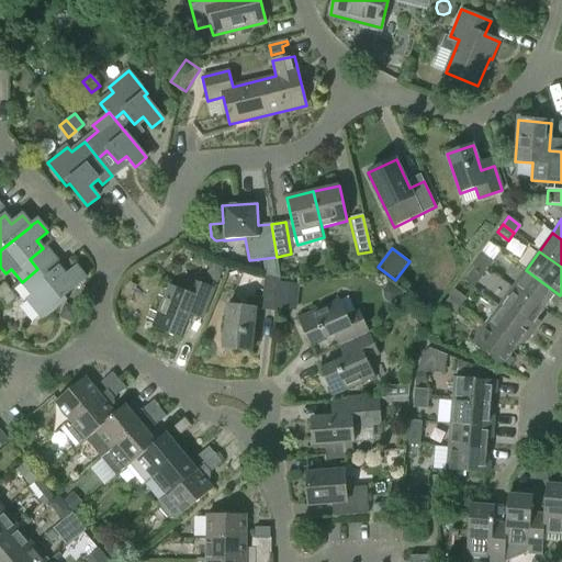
[(481,254),(475,261),(486,269),(492,261),(481,254)]
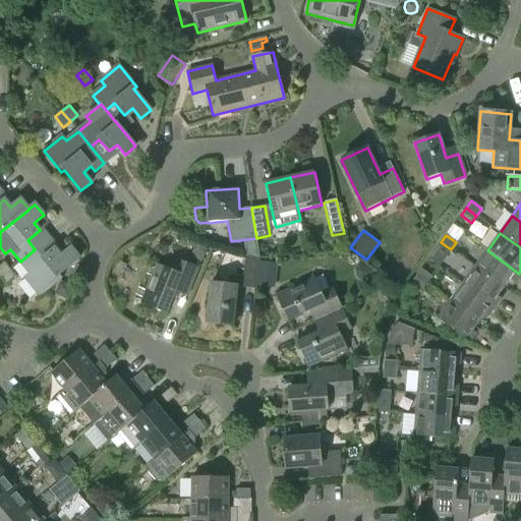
[(201,261),(207,246),(195,242),(190,255),(201,261)]
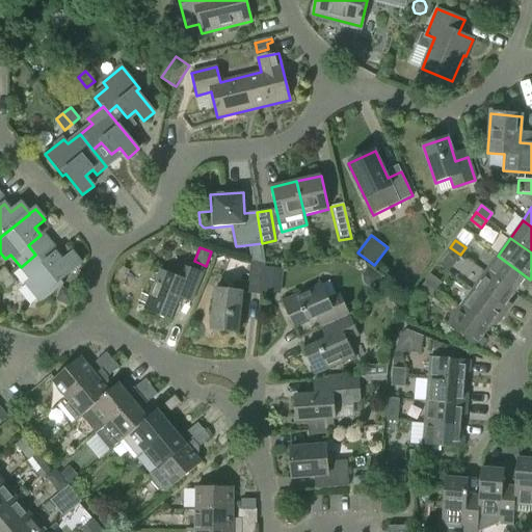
[(460,255),(450,247),(445,255),(455,262),(460,255)]
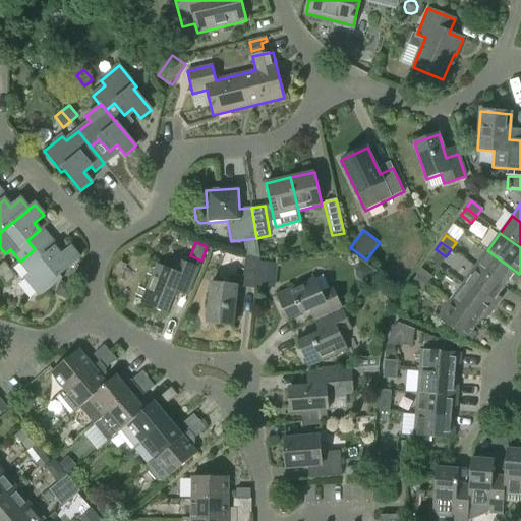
[(35,249),(20,262),(30,274),(25,278),(40,295),(60,278),(58,276),(79,258),(70,248),(61,256),(54,248),(43,258),(35,249)]
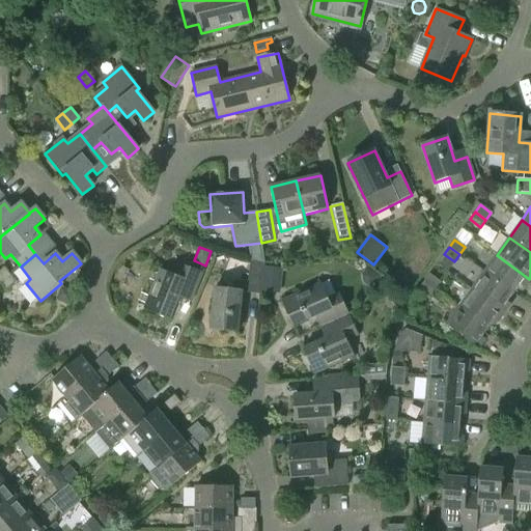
[(497,255),(484,272),(513,294),(520,285),(523,287),(529,279),(497,255)]
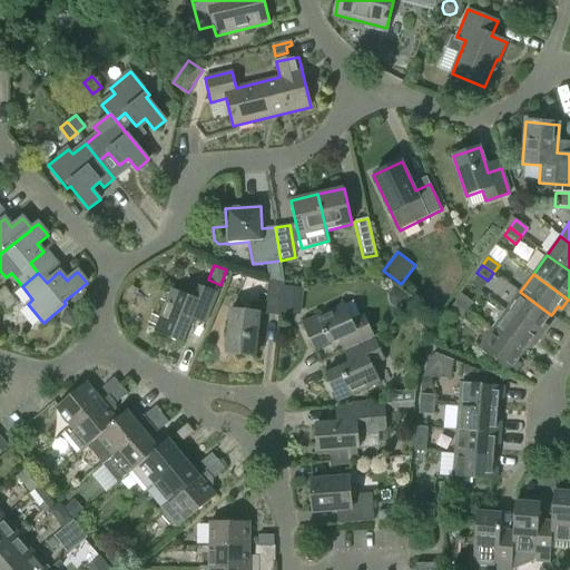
[(265,314),(281,316),(284,283),(268,279),(265,314)]
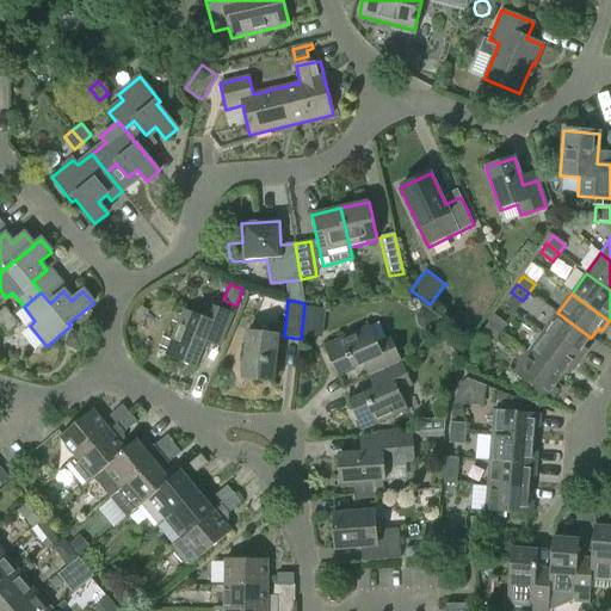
[(166,357),(195,369),(208,338),(221,343),(233,314),(208,304),(203,318),(184,310),(166,357)]
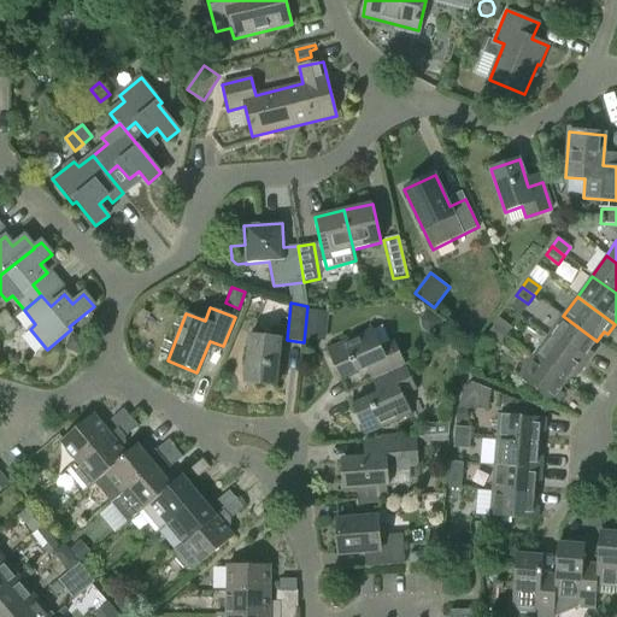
[(0,313),(0,328),(0,329),(13,318),(6,310),(0,313)]
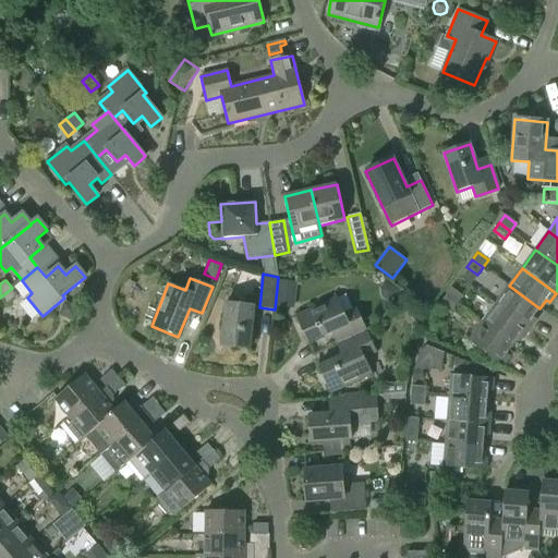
[(291,308),(294,282),(279,280),(276,306),(291,308)]
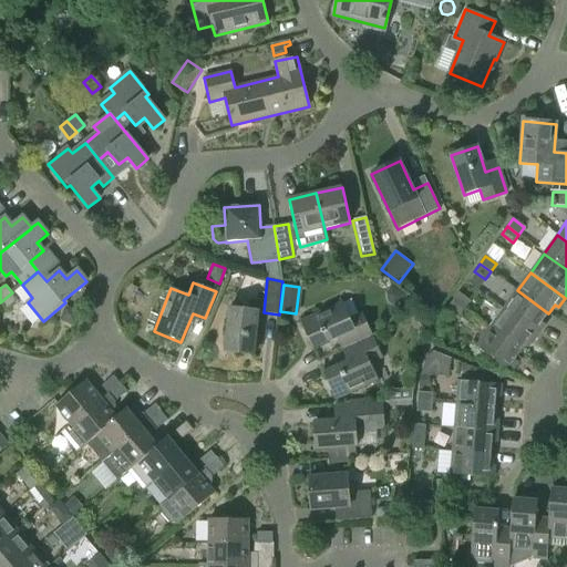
[(548,313),(517,290),(503,309),(538,334),(545,326),(542,322),(548,313)]
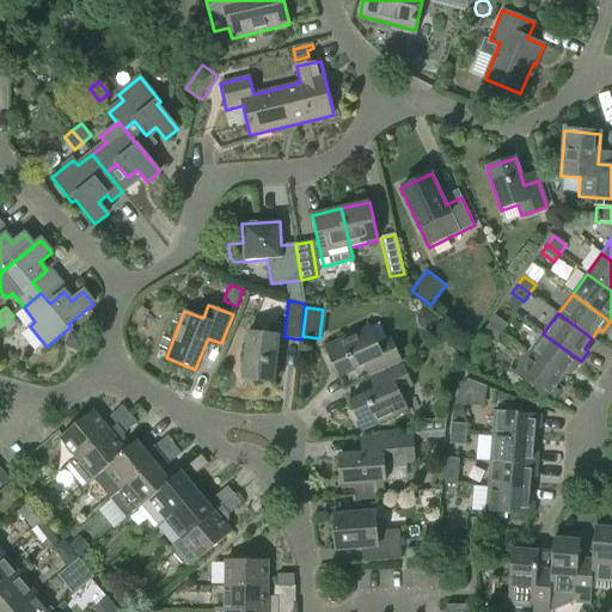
[(13,316),(0,326),(7,335),(19,324),(13,316)]
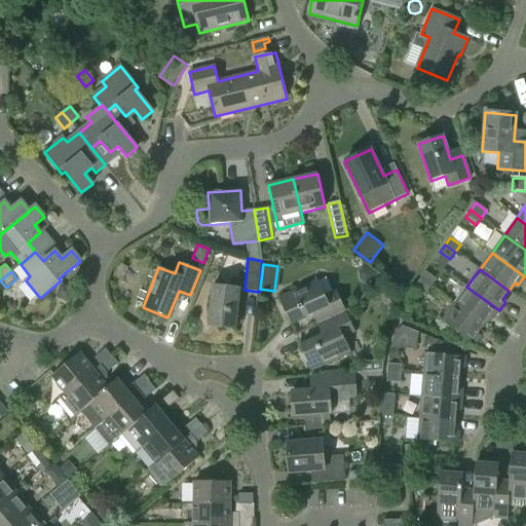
[(425,272),(420,279),(430,287),(436,279),(425,272)]
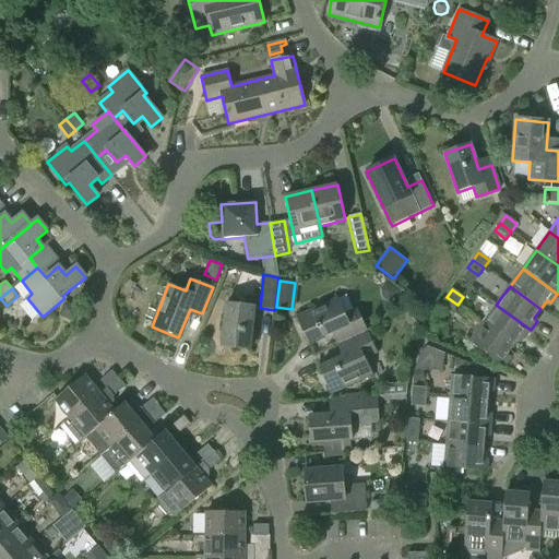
[(458,305),(447,297),(441,304),(452,312),(458,305)]
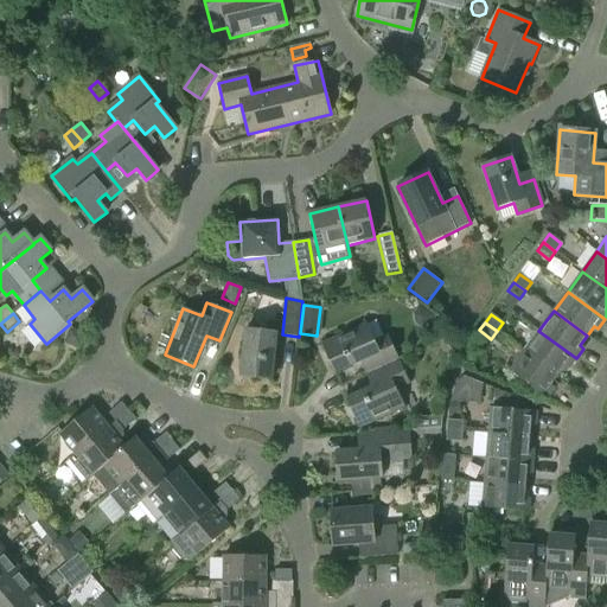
[(368,324),(321,344),(334,374),(365,359),(371,372),(398,359),(388,337),(376,342),(368,324)]
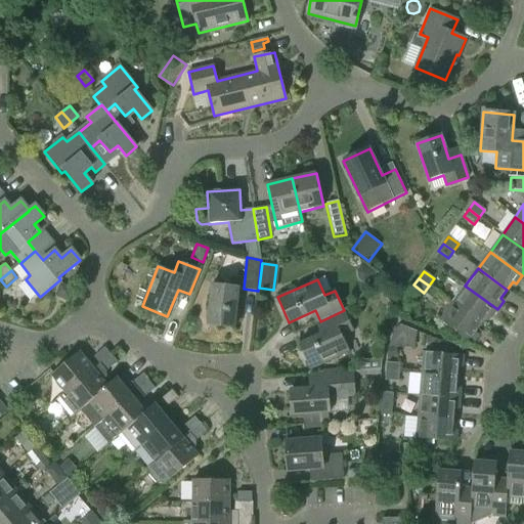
[(57,294),(69,298),(74,287),(61,282),(57,294)]
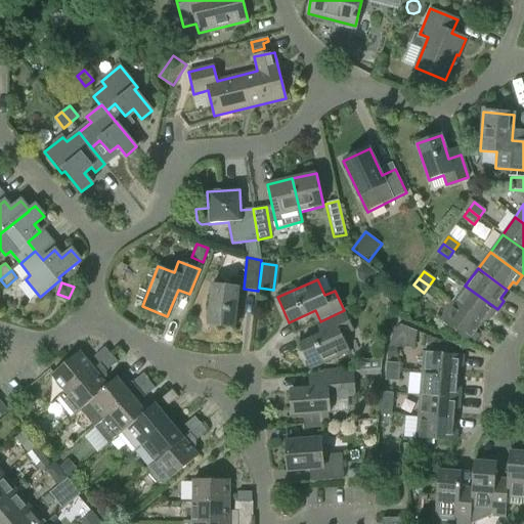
[(208,324),(234,328),(239,288),(212,285),(208,324)]
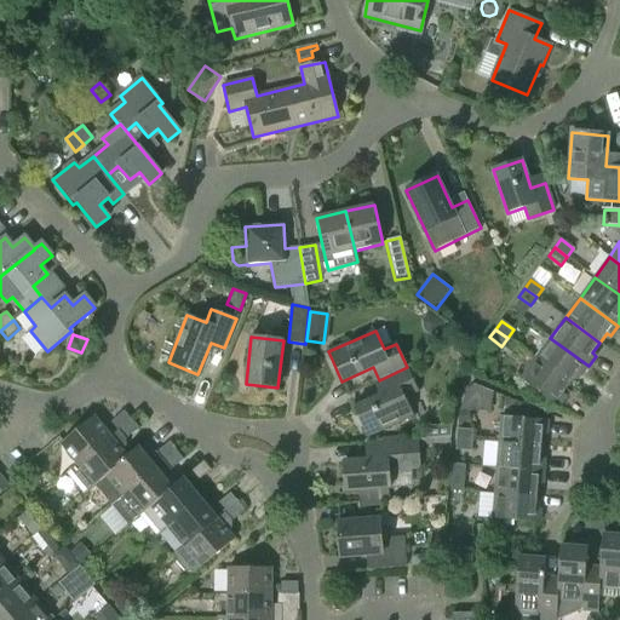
[(589,366),(550,338),(535,359),(569,384),(578,373),(581,377),(589,366)]
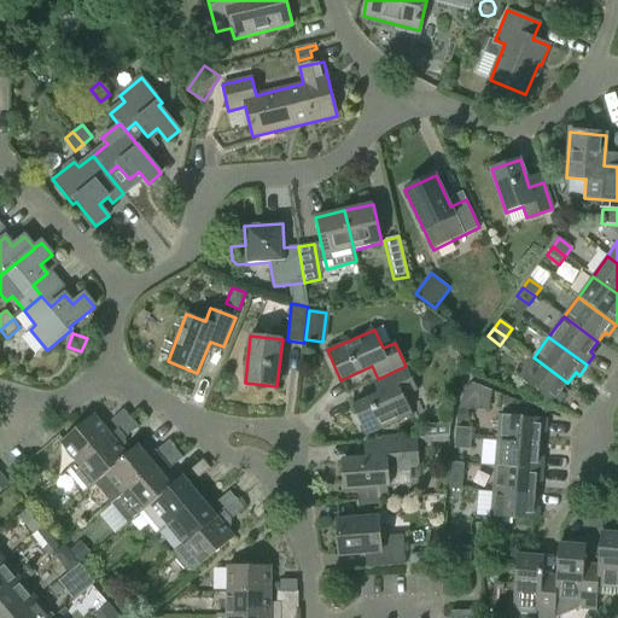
[(567,383),(534,357),(518,378),(557,406),(565,395),(560,392),(567,383)]
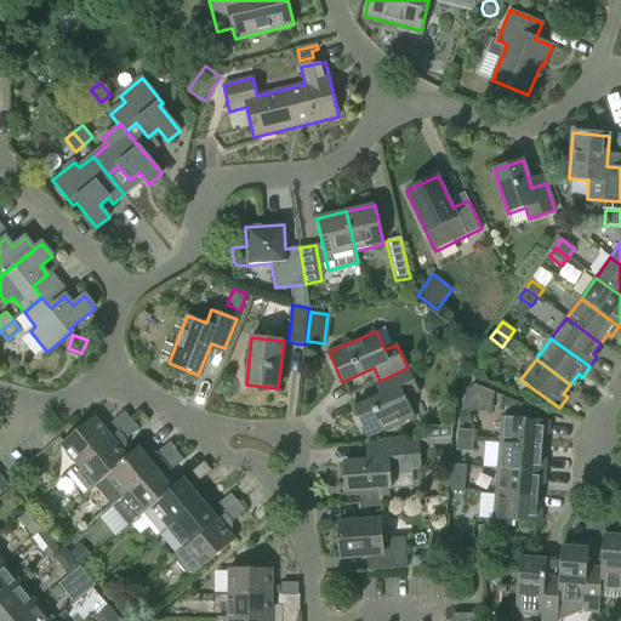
[(408,368),(380,381),(386,394),(354,408),(368,438),(414,416),(405,398),(419,392),(408,368)]
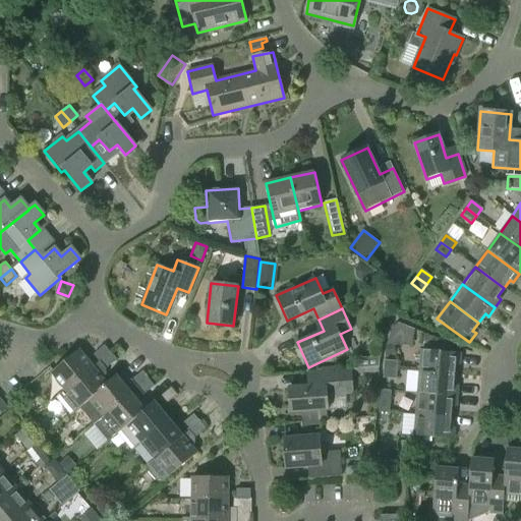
[(392,324),(389,341),(413,345),(416,328),(392,324)]
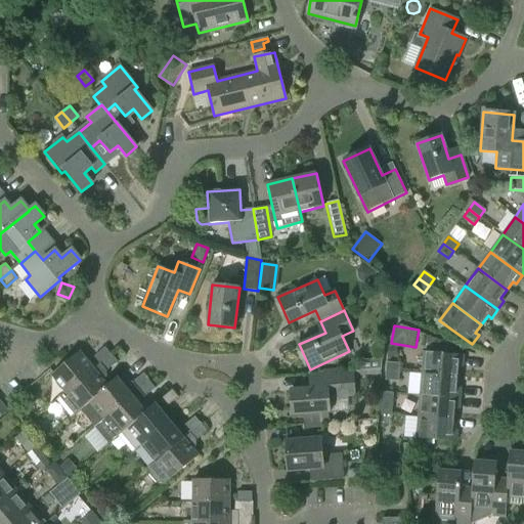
[(430,336),(427,343),(451,353),(454,346),(430,336)]
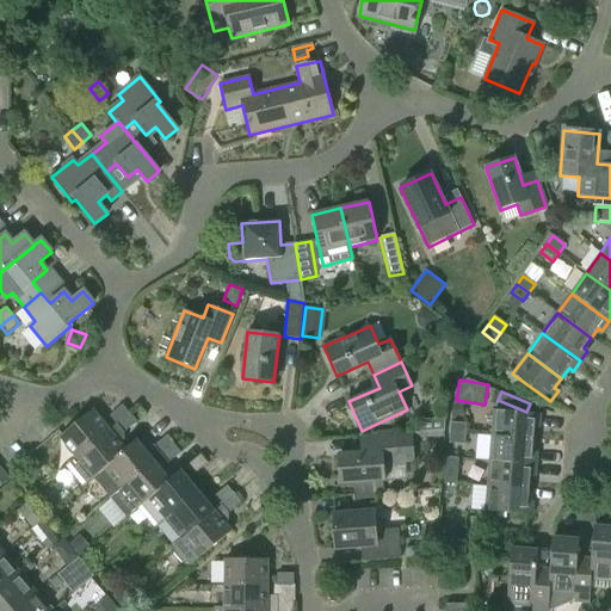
[(463,417),(464,403),(455,402),(454,417),(463,417)]
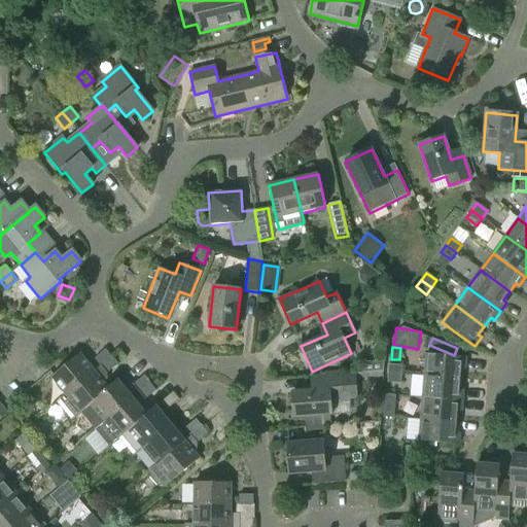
[(95,358),(101,366),(111,357),(105,349),(95,358)]
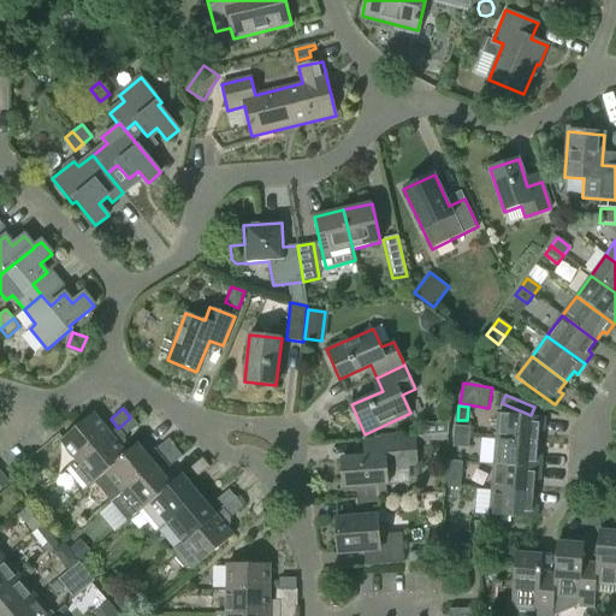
[(60,442),(77,462),(110,434),(93,414),(60,442)]
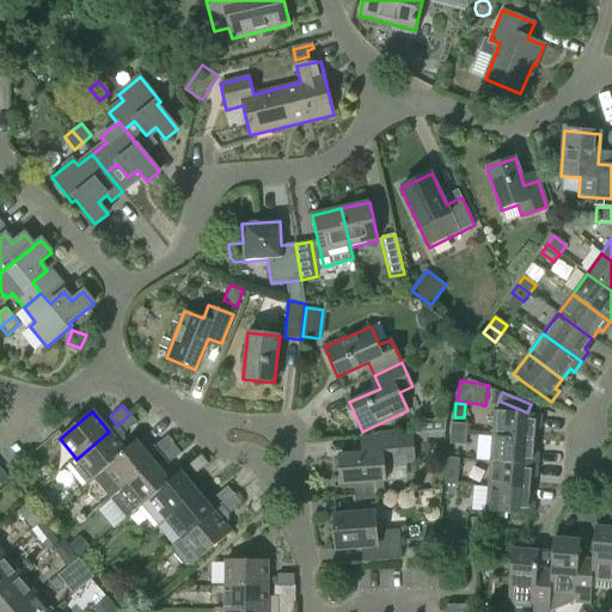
[(495,411),(493,438),(534,441),(536,428),(540,429),(542,416),(495,411)]
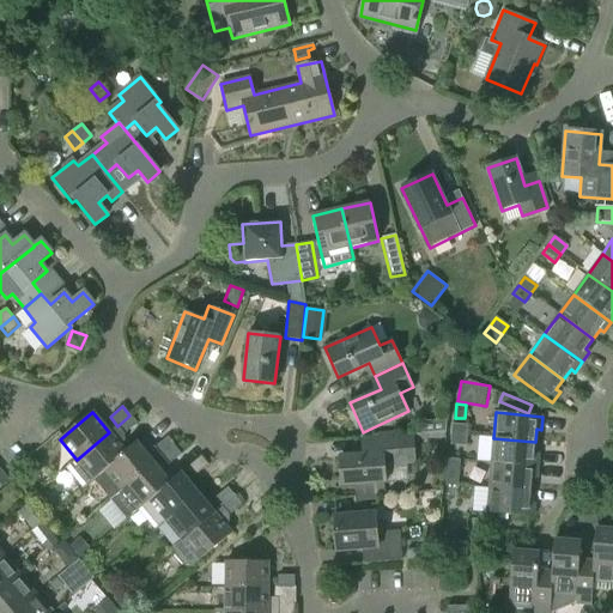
[(129,416),(117,426),(125,434),(126,432),(137,423),(129,416)]
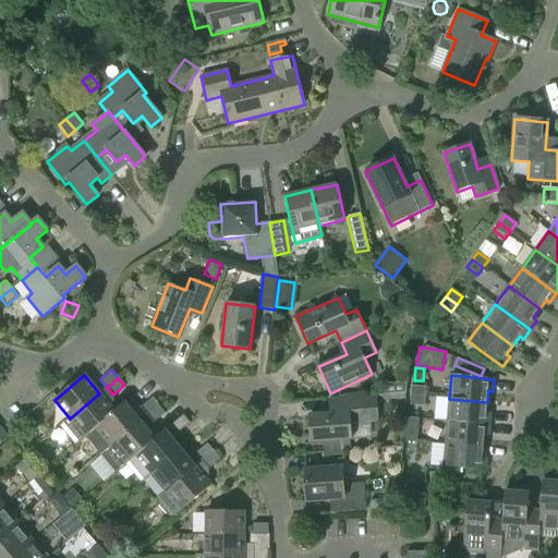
[(411,386),(411,396),(424,397),(425,387),(411,386)]
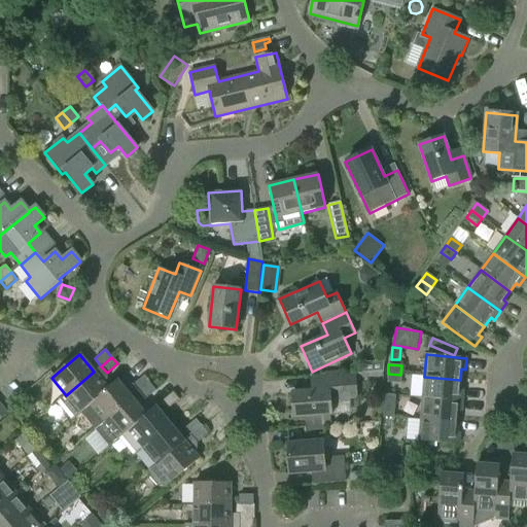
[(108,389),(108,388),(103,383),(108,379),(108,372),(107,373),(101,366),(94,372),(66,395),(58,401),(72,419),(80,413),(91,405),(90,403),(108,389)]
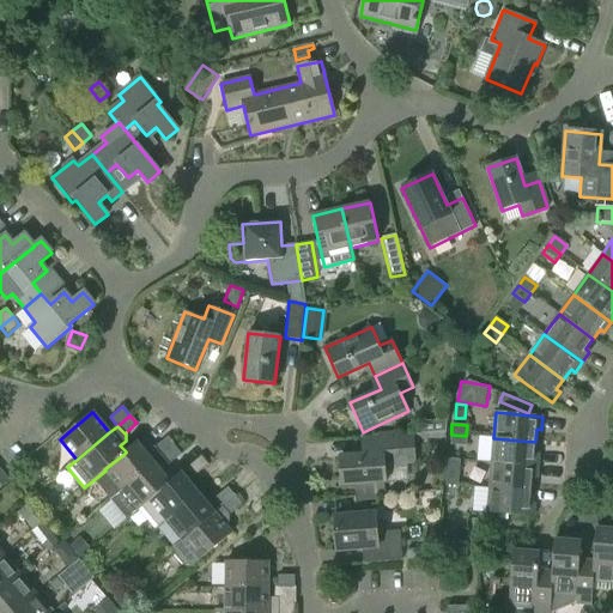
[(466,436),(451,435),(450,444),(466,445),(466,436)]
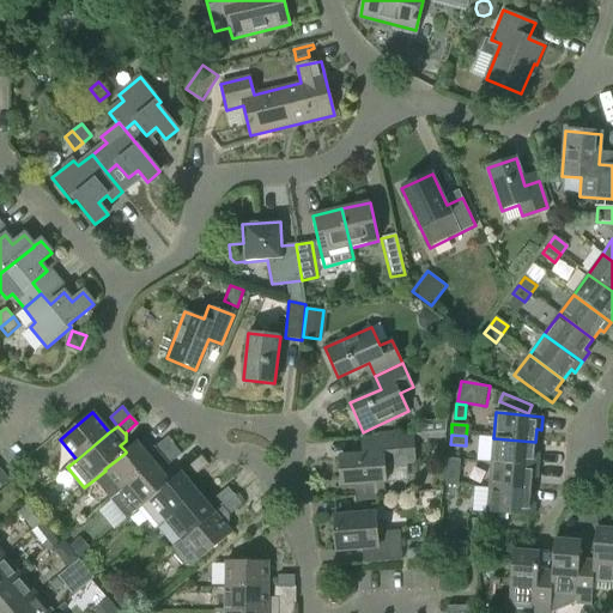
[(340,456),(341,486),(386,483),(384,466),(414,463),(413,436),(369,439),(369,454),(340,456)]
